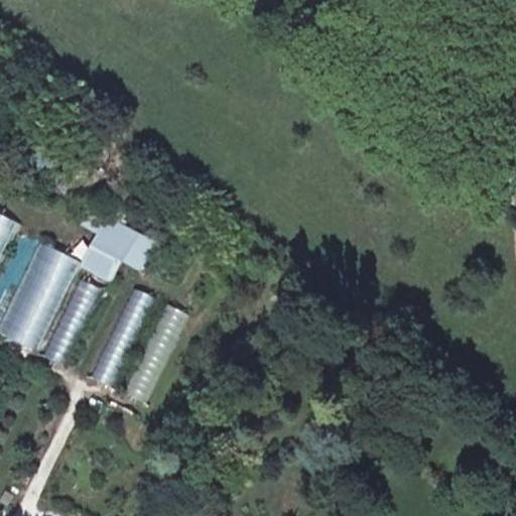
[(144,270),(157,236),(85,209),(79,225),(95,232),(81,269),(114,281),(122,261),(144,270)]
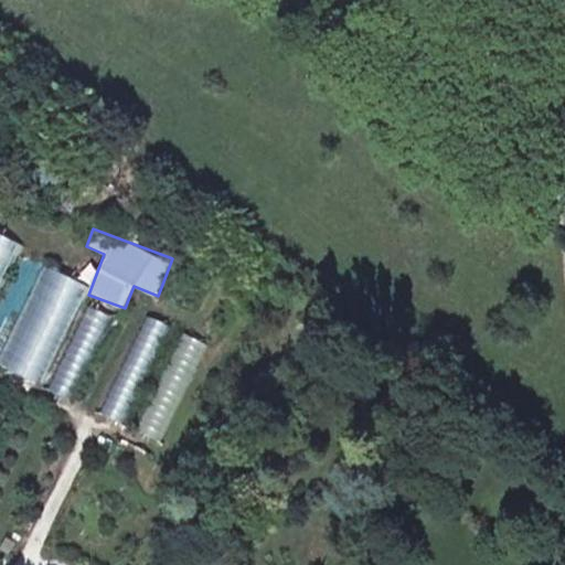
[(0,286),(18,241),(0,233),(0,286)]
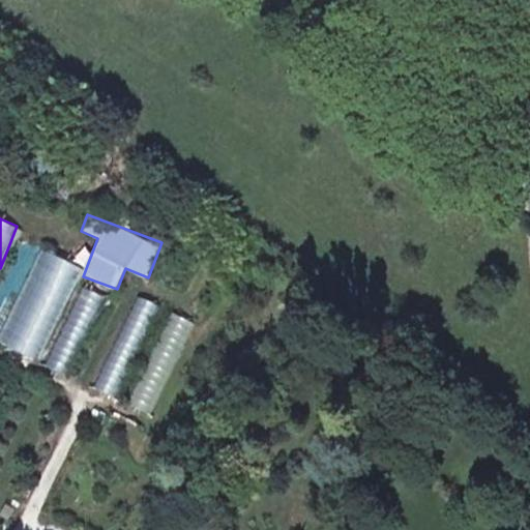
[(0,345),(39,362),(83,267),(40,248),(0,337),(0,345)]
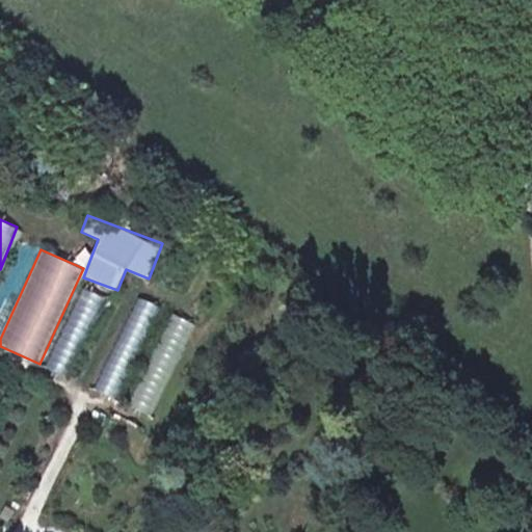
[(81,287),(47,367),(71,377),(105,296),(81,287)]
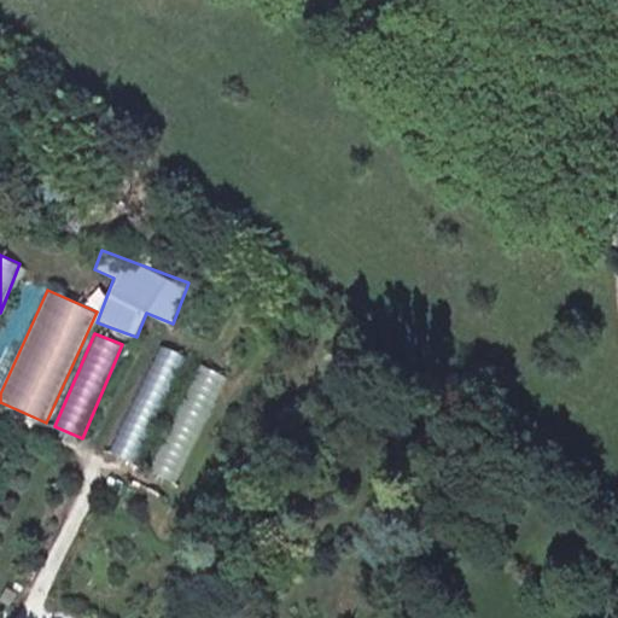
[(109,454),(135,466),(184,355),(158,343),(109,454)]
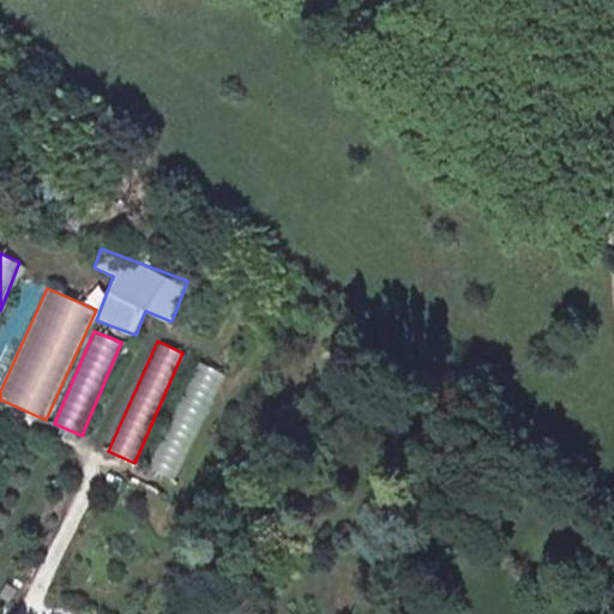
[(199,361),(148,470),(174,482),(226,374),(199,361)]
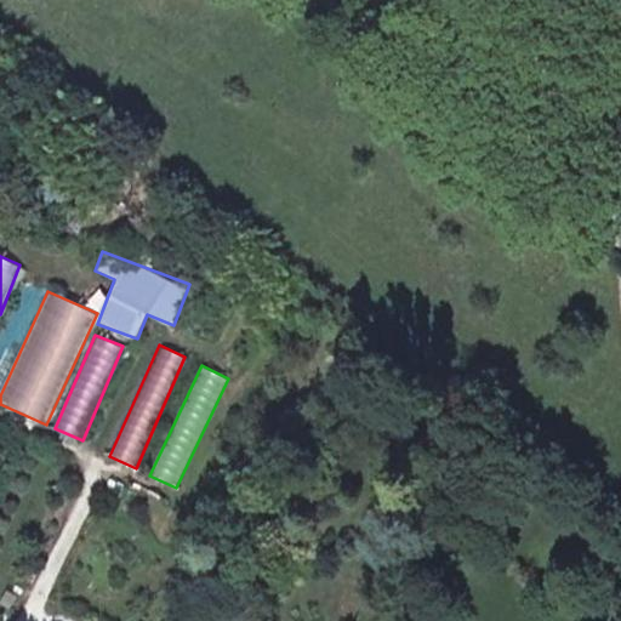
All buildings are outlined.
